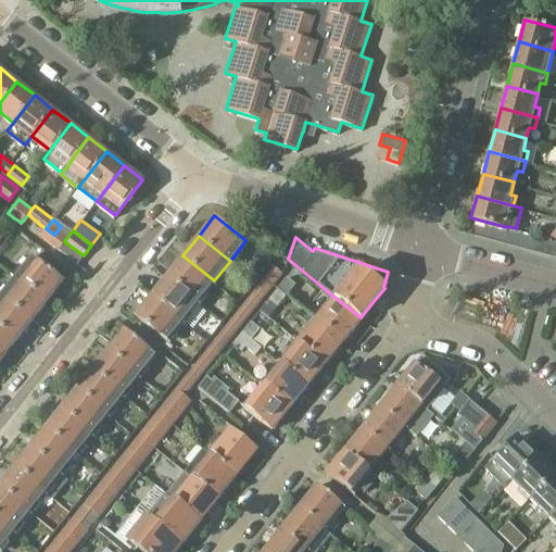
[(32,253),(15,273),(48,298),(62,279),(32,253)]
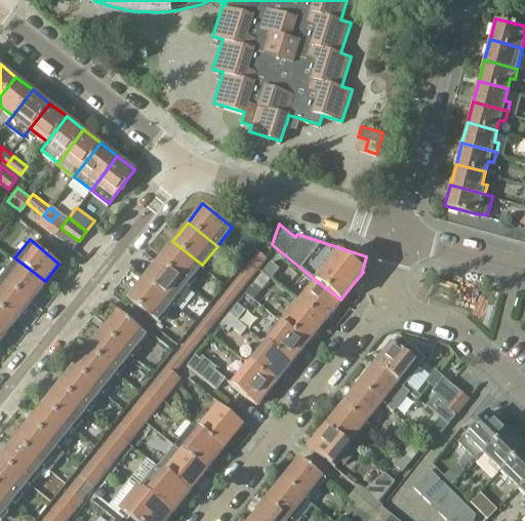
[(172,241),(158,259),(187,283),(202,265),(172,241)]
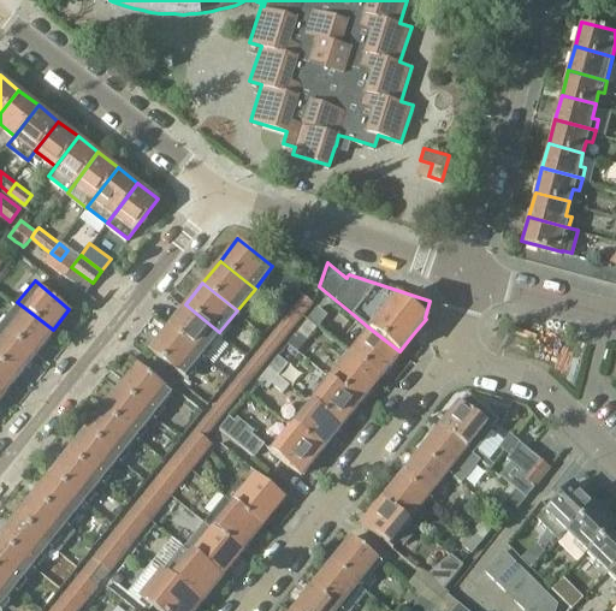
[(303,292),(294,304),(302,310),(312,300),(303,292)]
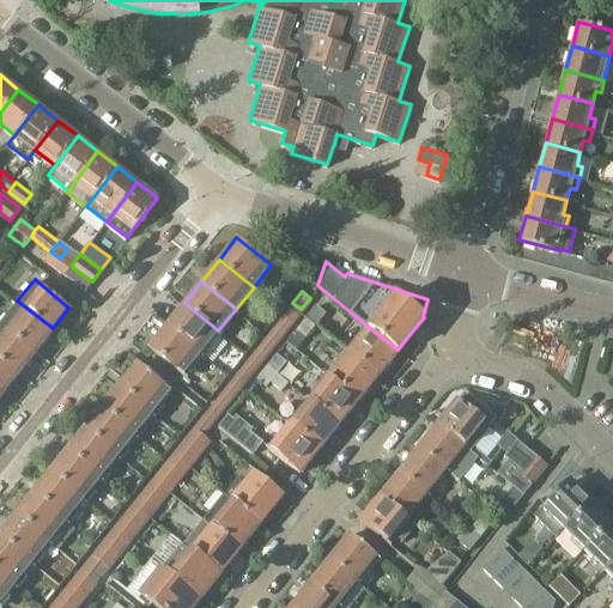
[(17,301),(0,321),(0,322),(35,350),(53,328),(17,301)]
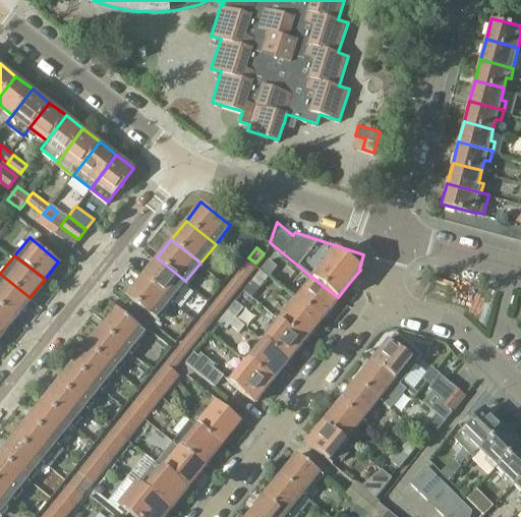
[(157,257),(141,276),(171,299),(185,281),(157,257)]
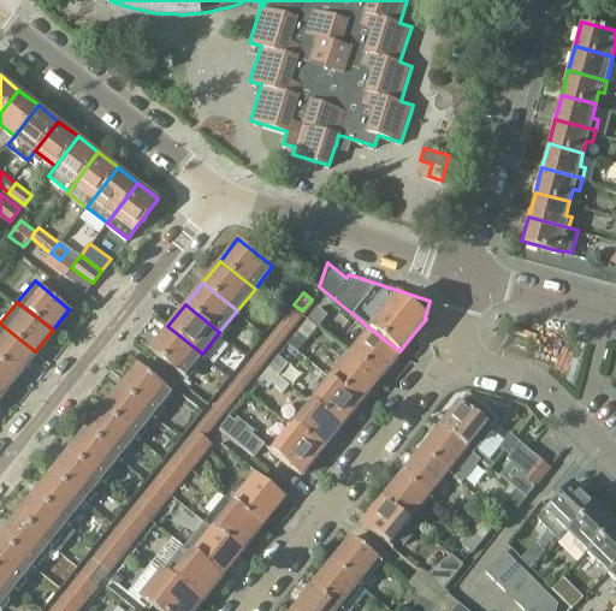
[(294,304),(284,316),(292,322),(302,310),(294,304)]
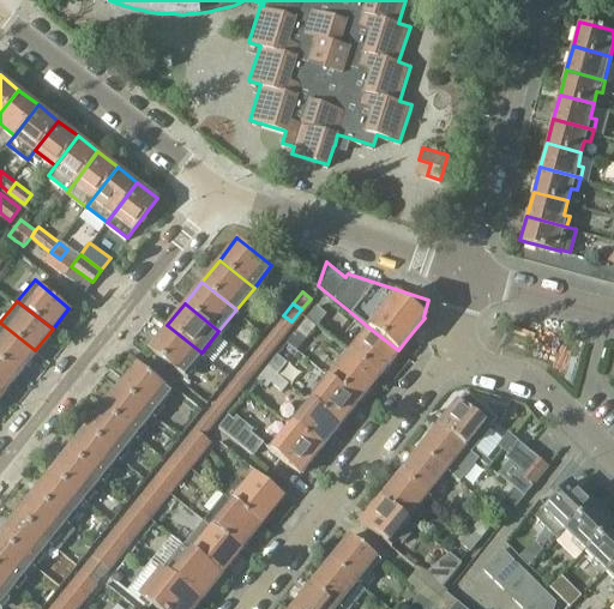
[(315,305),(306,317),(317,325),(326,313),(315,305)]
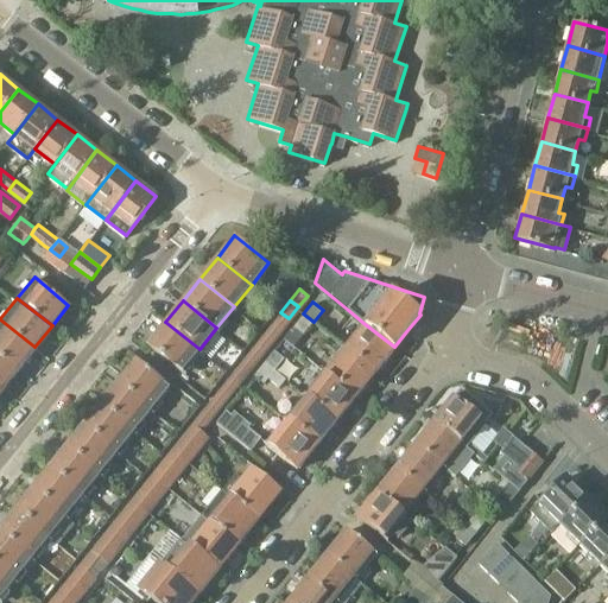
[(279,312),(271,323),(279,330),(289,318),(280,312),(279,312)]
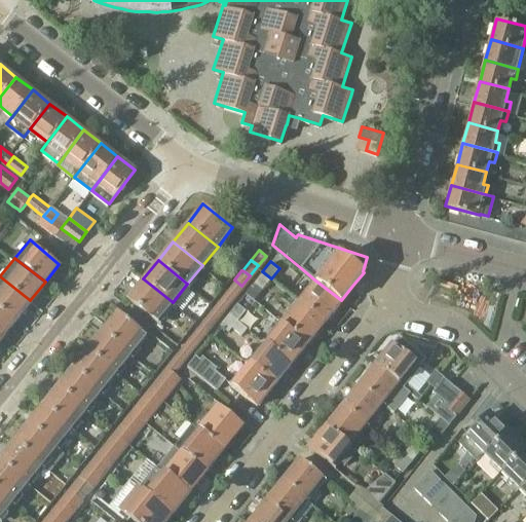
[(262,271),(253,283),(262,290),(271,278),(262,271)]
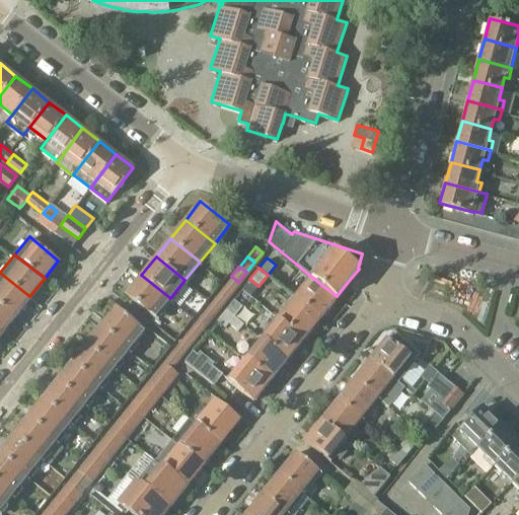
[(0,273),(0,302),(15,314),(29,296),(0,273)]
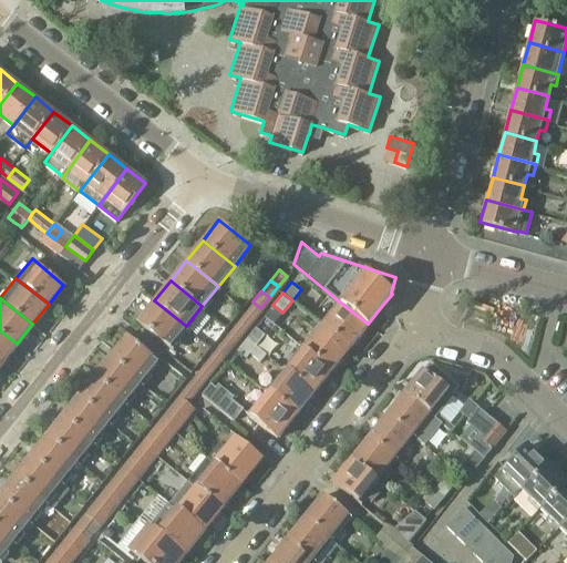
[(154,300),(137,321),(169,347),(186,326),(154,300)]
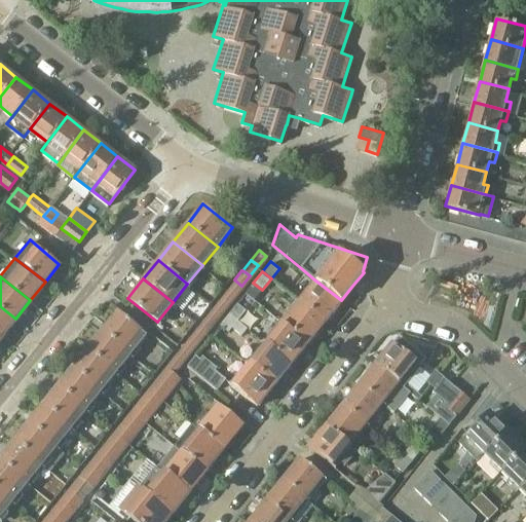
[(234,280),(226,290),(233,296),(241,286),(234,280)]
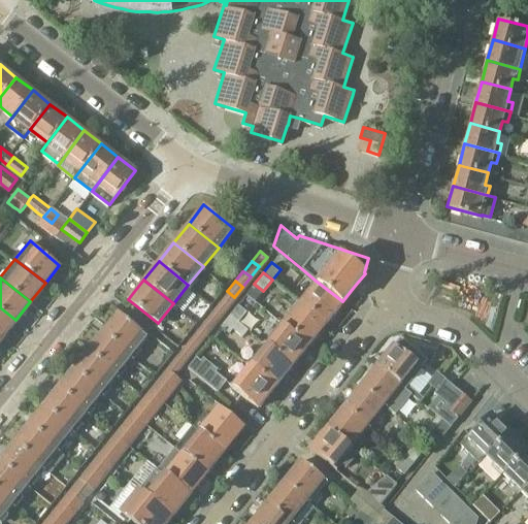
[(316,281),(300,300),(302,301),(326,321),(342,301),(316,281)]
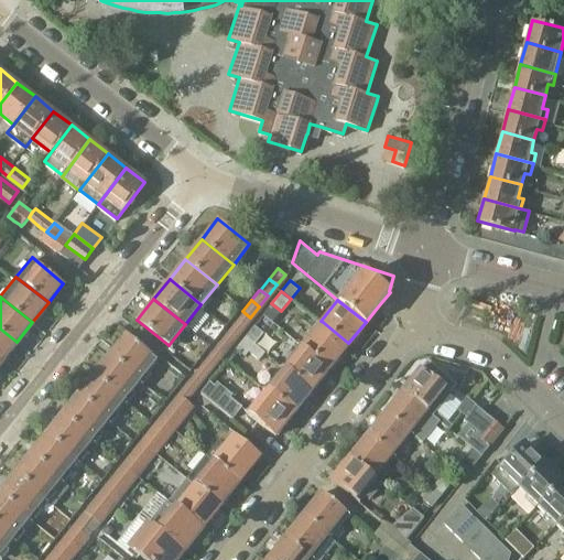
[(242,311),(234,322),(241,327),(250,318),(242,311)]
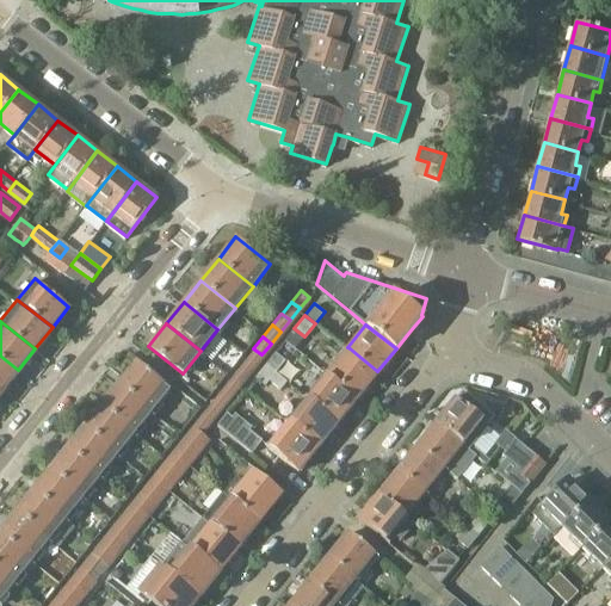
[(253,348),(244,360),(253,366),(261,354),(253,348)]
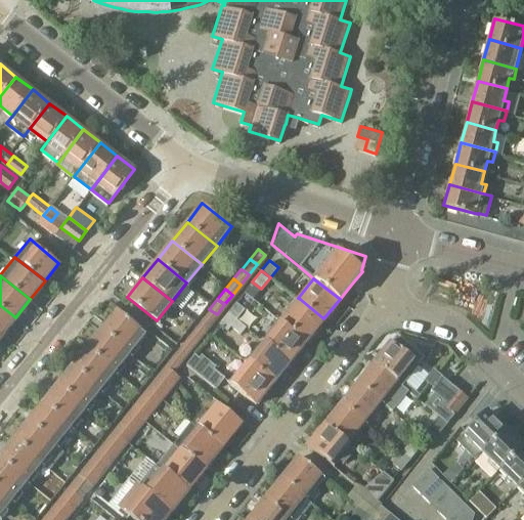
[(300,299),(284,319),(307,339),(323,318),(300,299)]
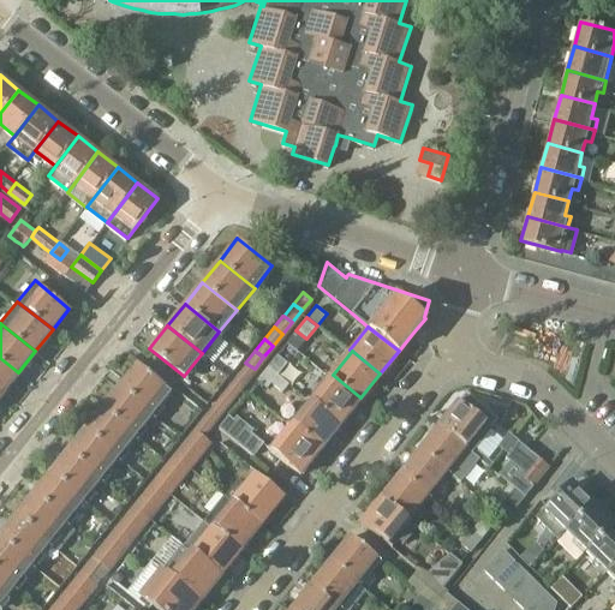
[(276,353),(268,365),(279,374),(288,363),(276,353)]
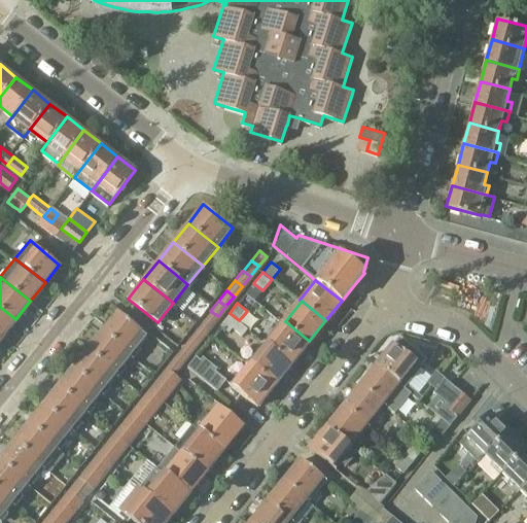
[(0,307),(0,338),(15,319),(0,307)]
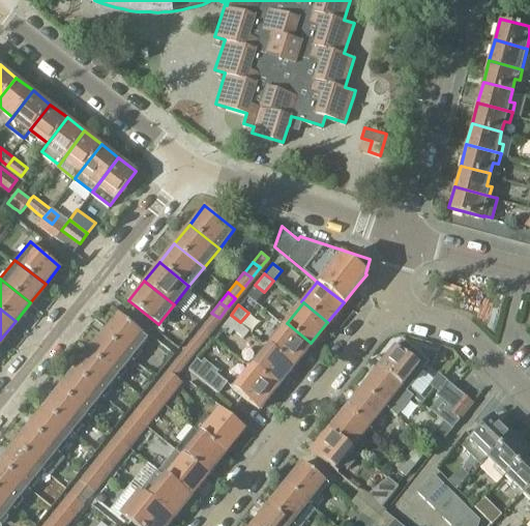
[(211,313),(204,322),(211,328),(219,318),(211,313)]
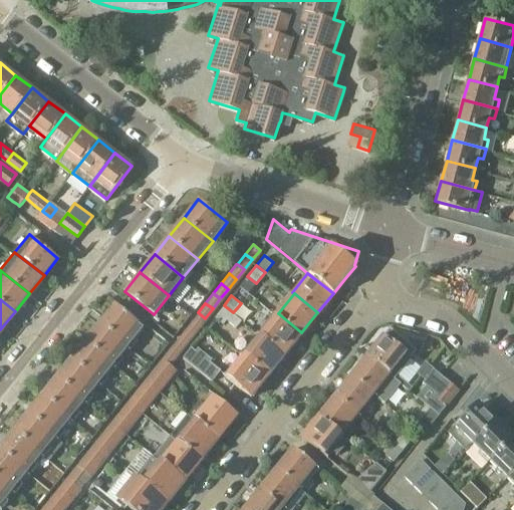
[(114,305),(99,322),(129,346),(137,335),(143,328),(114,305)]
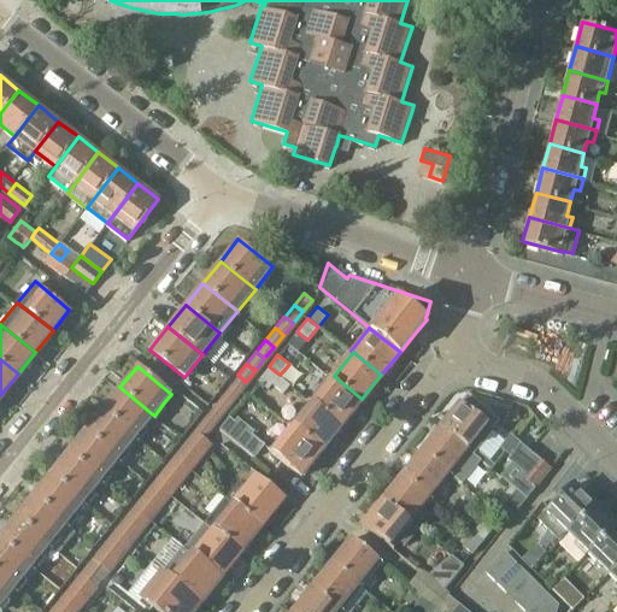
[(269,366),(257,381),(268,389),(271,384),(282,394),(291,383),(280,375),(269,366)]
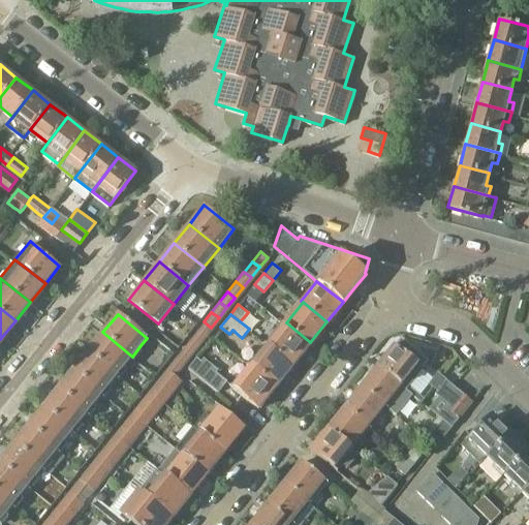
[(204,321),(195,332),(203,338),(211,328),(204,321)]
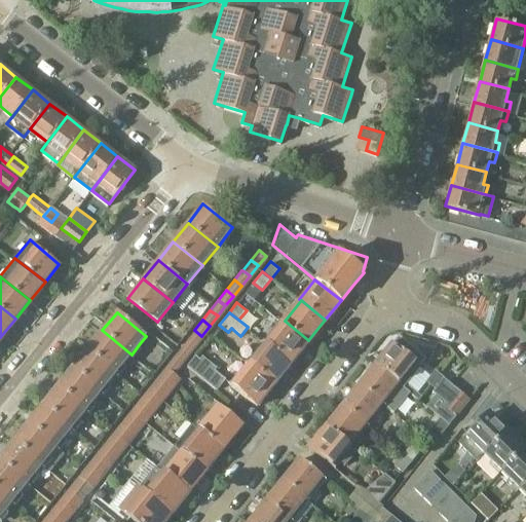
[(285,321),(268,341),(292,361),(308,340),(285,321)]
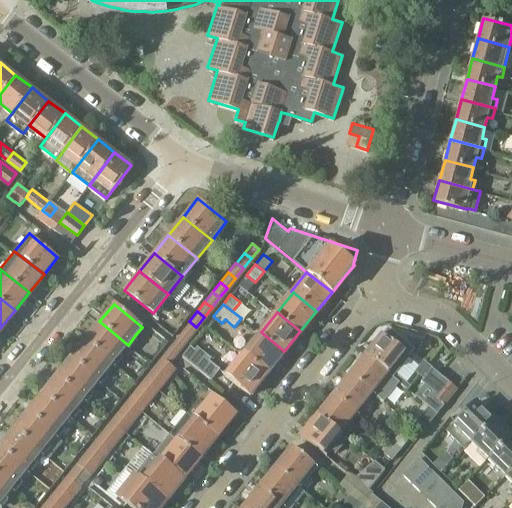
[(99,321),(85,339),(114,363),(121,353),(128,345),(99,321)]
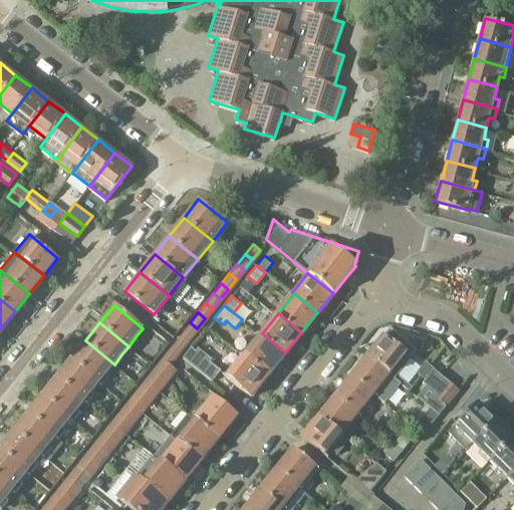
[(190,322),(182,332),(189,338),(197,328),(190,322)]
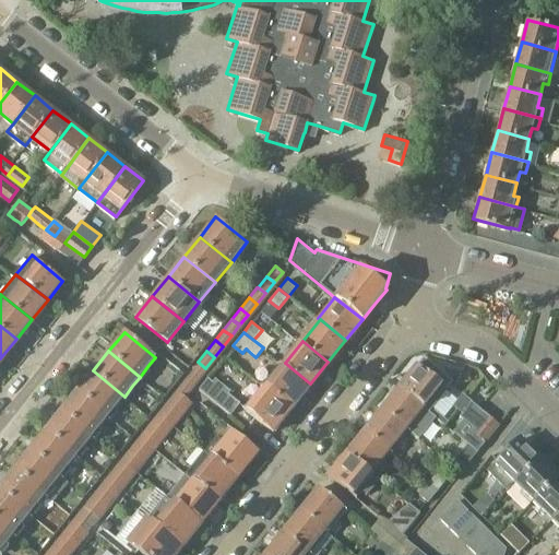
[(399,386),(423,406),(429,411),(447,389),(444,388),(452,378),(438,366),(424,355),(399,386)]
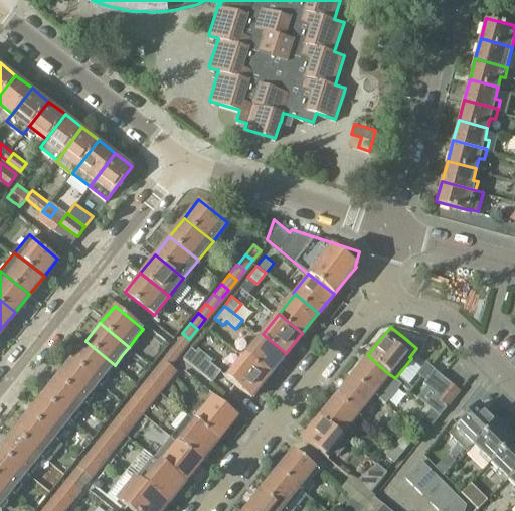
[(182,333),(174,343),(181,348),(189,339),(182,333)]
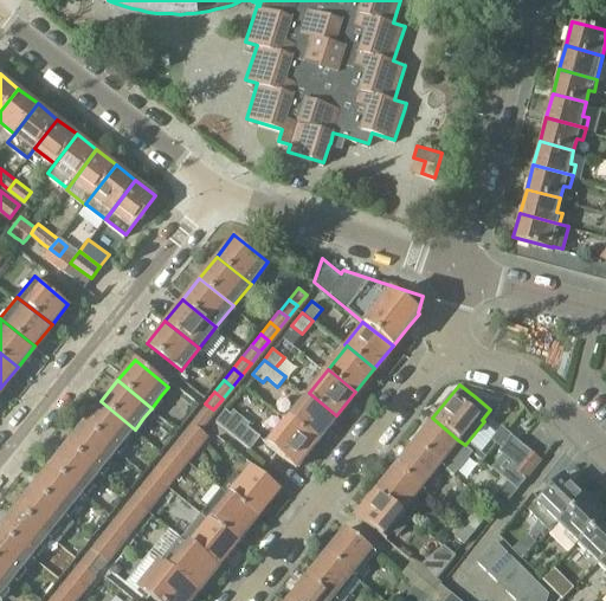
[(309,393),(289,417),(317,439),(336,415),(309,393)]
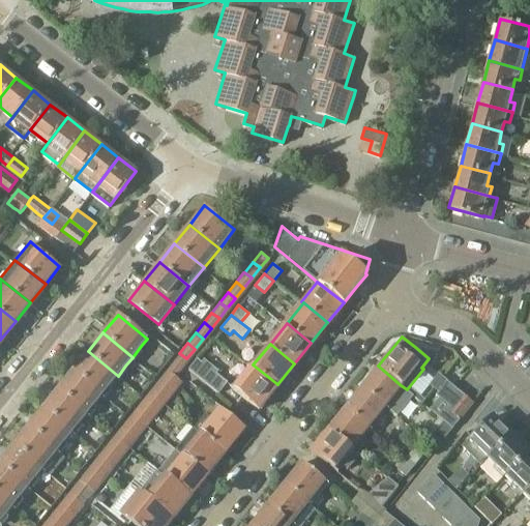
[(88,351),(72,370),(102,395),(112,382),(118,376),(88,351)]
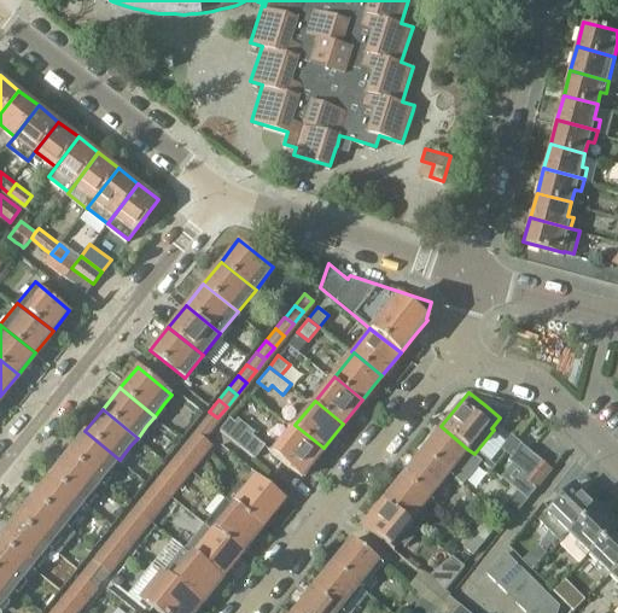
[(209,412),(199,422),(208,430),(217,418),(209,412)]
